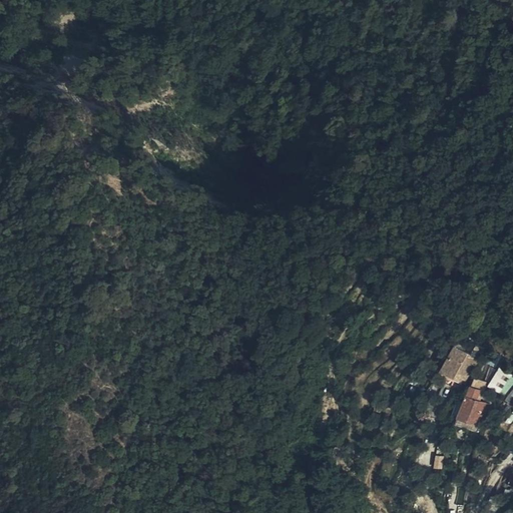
[(484,335),(477,330),(473,338),(471,340),(478,344),(484,335)]
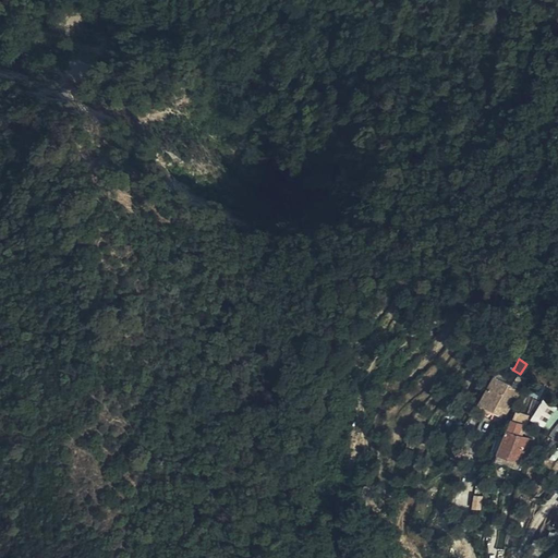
[(498,386),(499,387),(501,386),(507,379),(498,374),(505,364),(496,360),(478,386),(492,395),(498,386)]
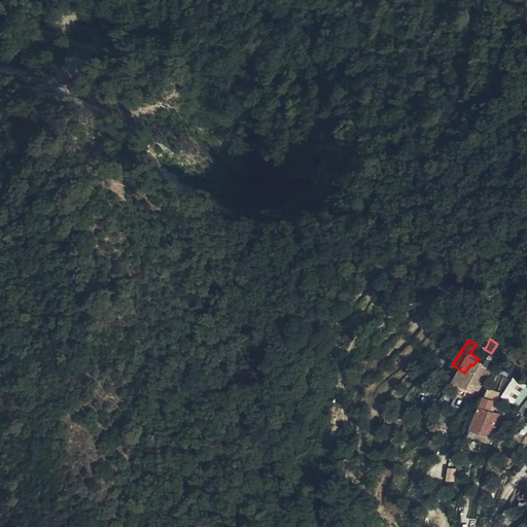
[(479,358),(484,349),(477,344),(470,353),(479,358)]
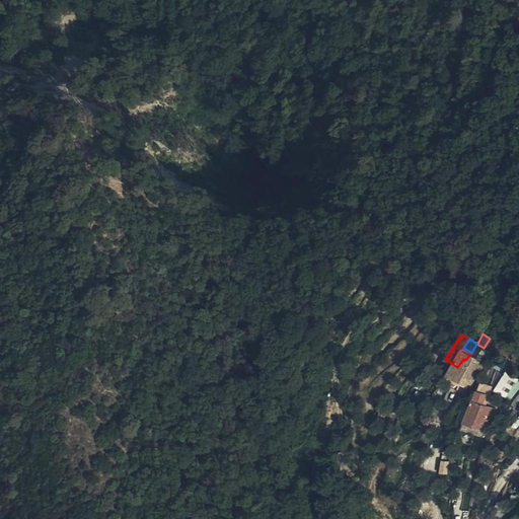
[(484,348),(476,344),(471,353),(478,357),(482,353),(484,348)]
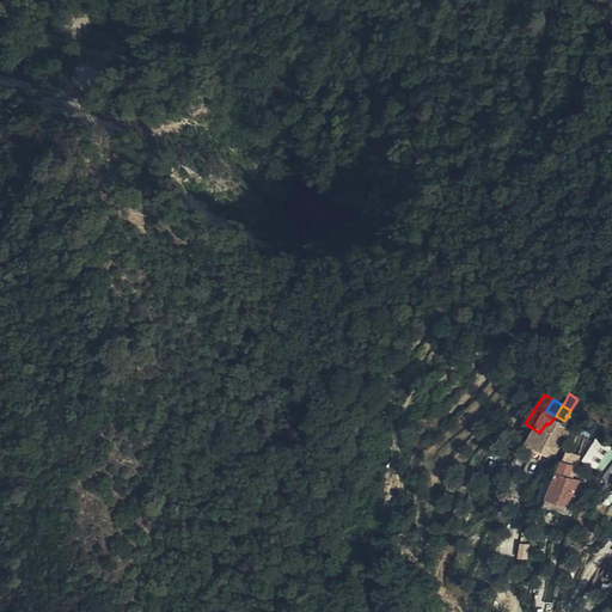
[(552,427),(557,432),(558,429),(564,421),(556,416),(550,423),(548,424),(552,427)]
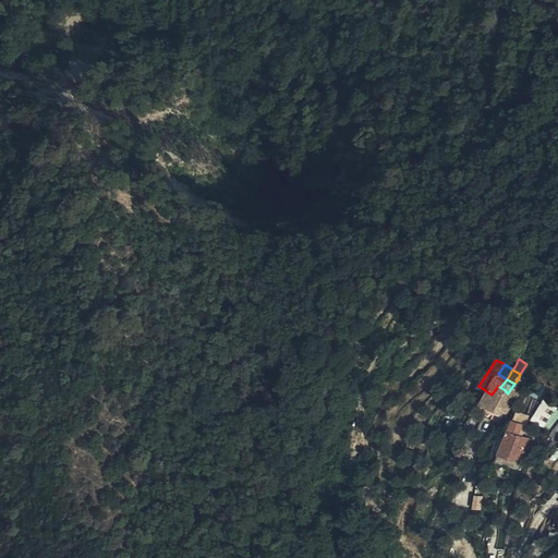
[(499,387),(493,395),(502,401),(508,393),(504,389),(499,387)]
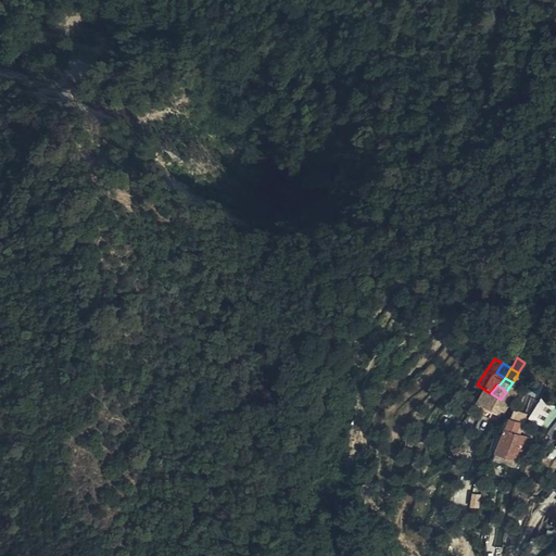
[(528,417),(545,429),(555,415),(555,409),(542,400),(528,417)]
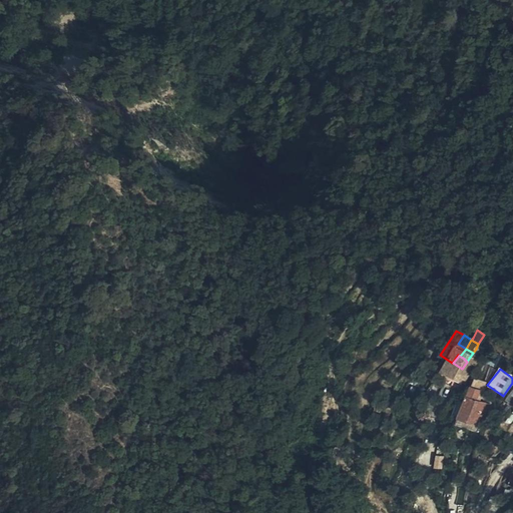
[(480,382),(470,378),(457,416),(468,419),(476,422),(481,409),(485,411),(490,397),(477,393),(480,382)]
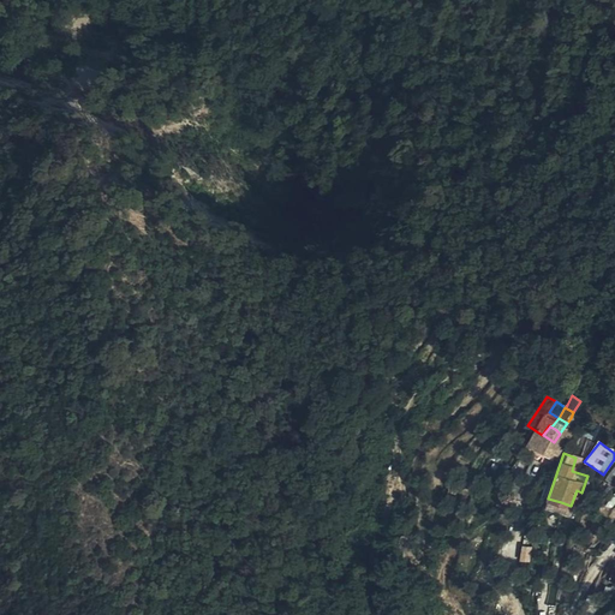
[(530,562),(530,547),(520,547),(520,561),(530,562)]
